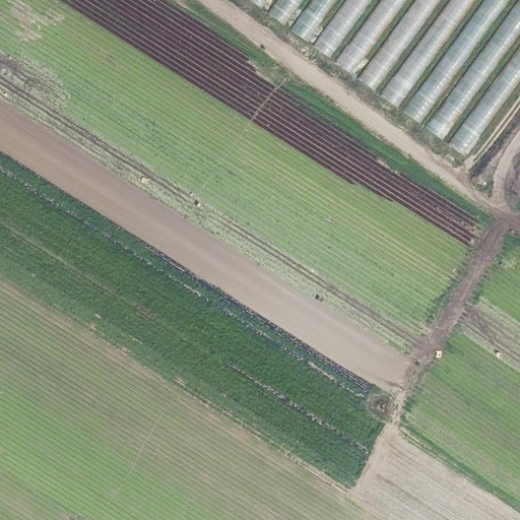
[(270,0),(248,0),(263,10),(270,0)]
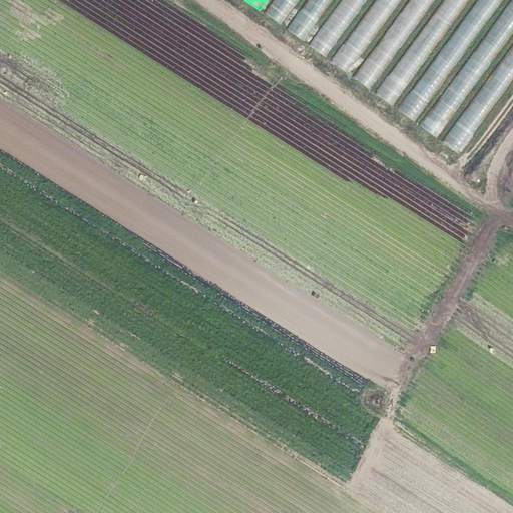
[(301,0),(275,0),(265,14),(282,26),(301,0)]
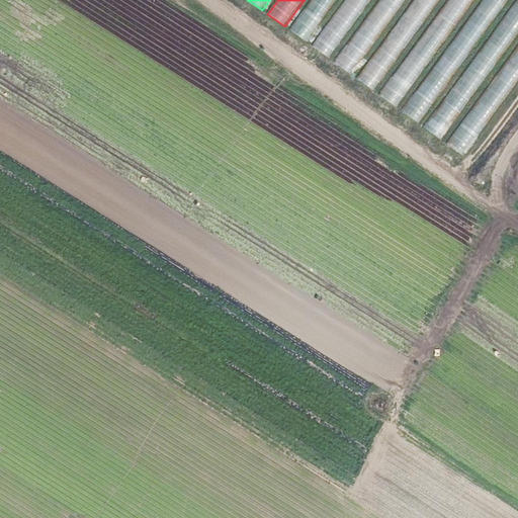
[(338,0),(312,0),(290,30),(308,42),(338,0)]
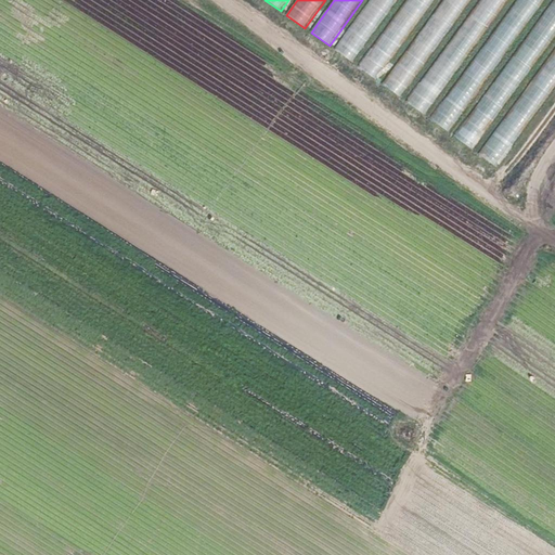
[(398,0),(369,0),(333,50),(352,63),(398,0)]
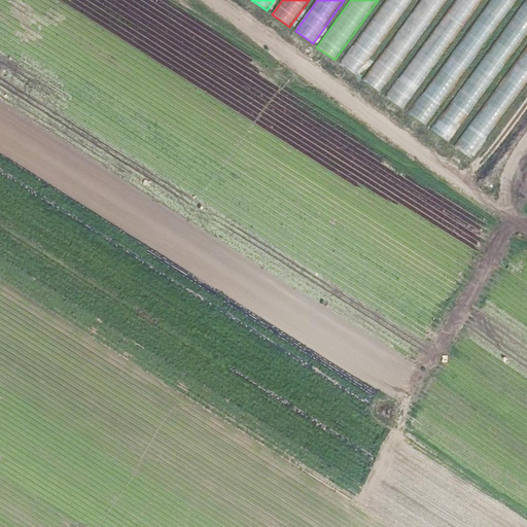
[(413,0),(386,0),(341,64),(358,76),(413,0)]
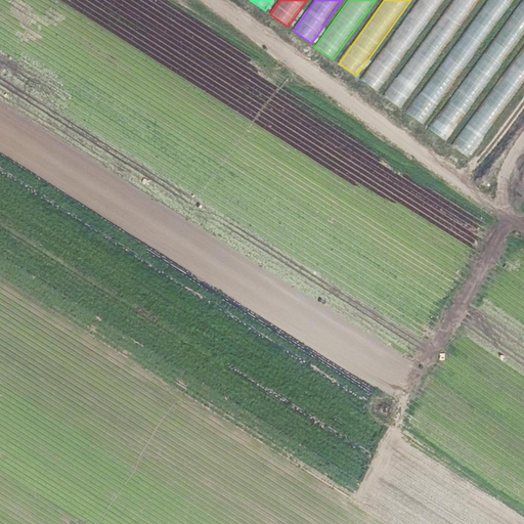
[(445,0),(419,0),(360,80),(378,92),(445,0)]
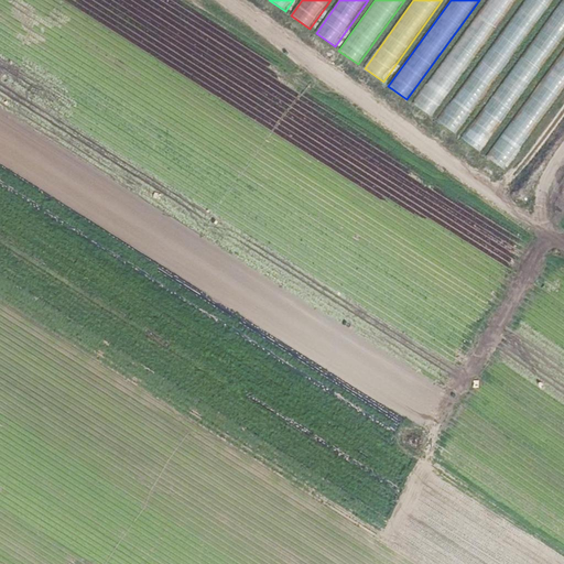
[(517,0),(488,0),(413,104),(432,117),(517,0)]
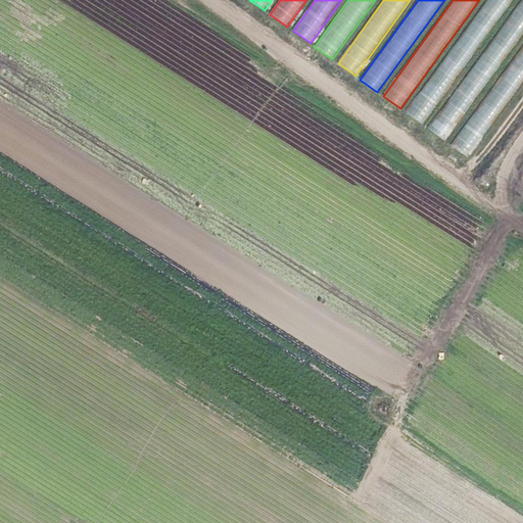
[(513,0),(486,0),(405,112),(422,125),(513,0)]
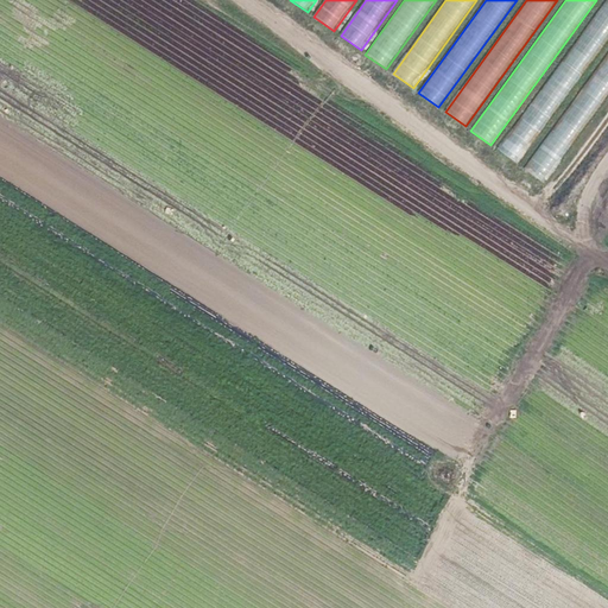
[(607,39),(607,0),(606,0),(496,150),(518,164),(607,39)]
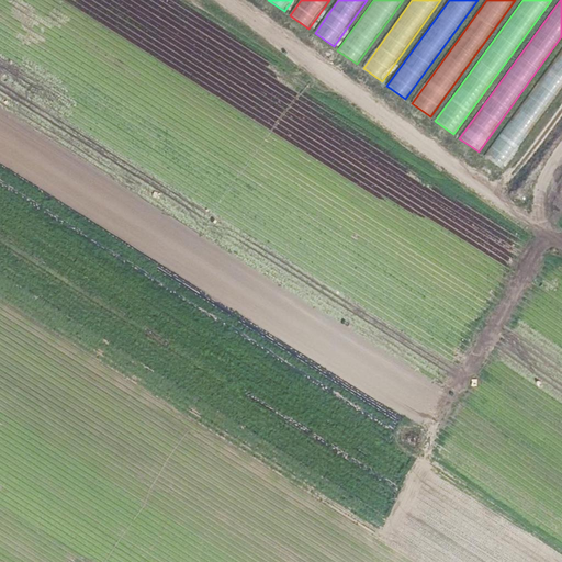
[(561,88),(561,48),(484,157),(503,169),(561,88)]
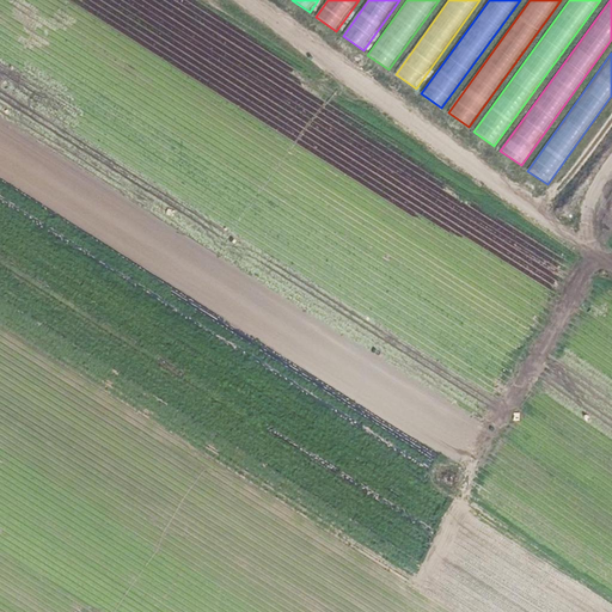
All buildings are outlined.
